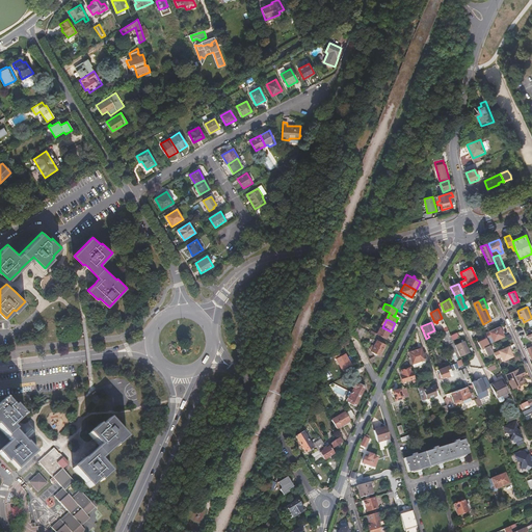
[(362,327),(358,326),(356,331),(361,340),(366,329),(362,327)]
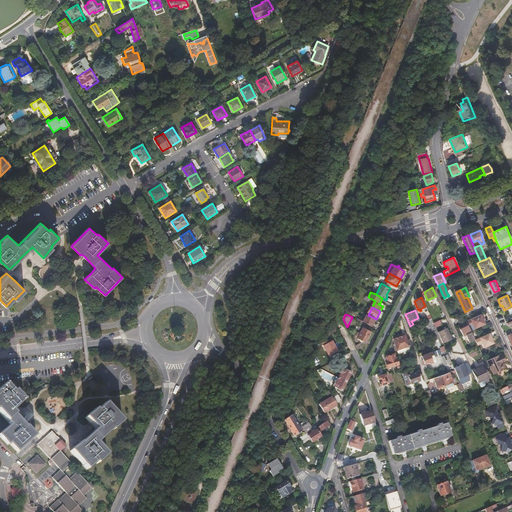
[(376,319),(368,315),(366,314),(363,320),(362,322),(364,323),(364,322),(373,326),(376,319)]
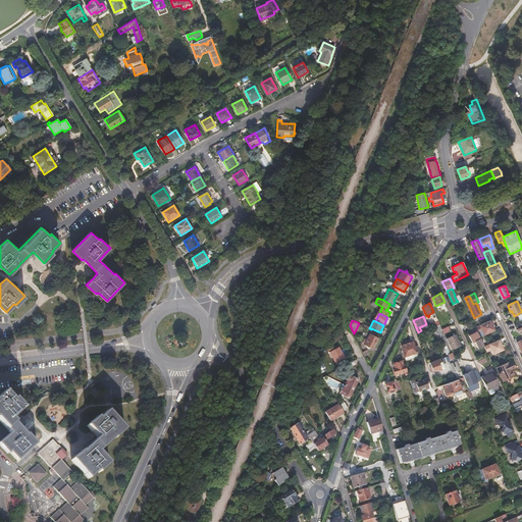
[(444,333),(439,324),(438,321),(435,323),(436,326),(433,328),(438,340),(436,341),(440,349),(447,346),(449,345),(444,333)]
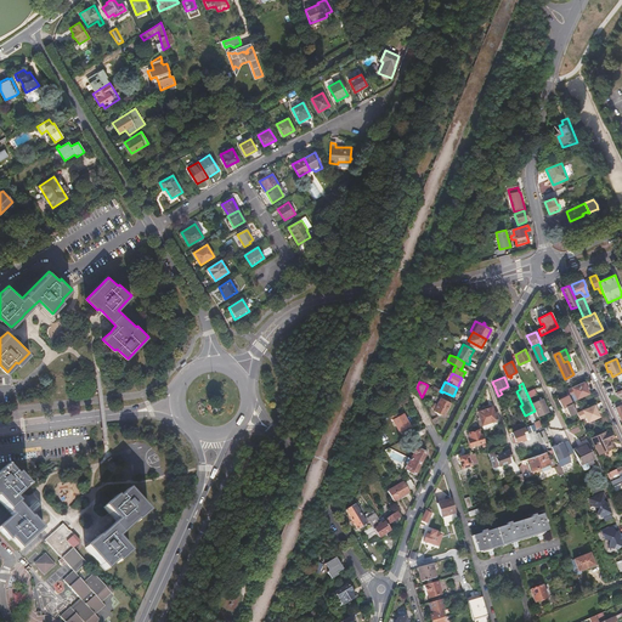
[(589,394),(584,383),(566,390),(567,394),(570,397),(575,395),(576,400),(589,394)]
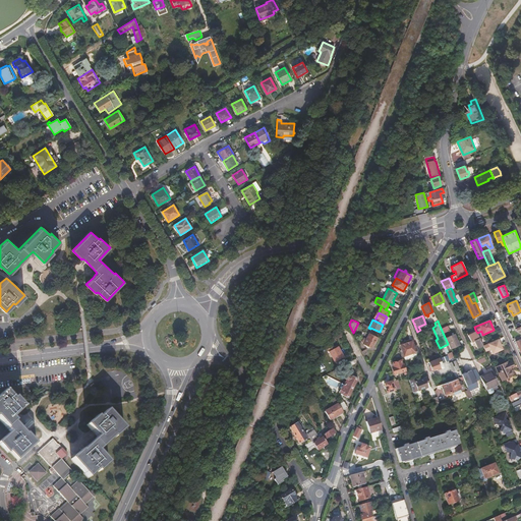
[(450,330),(443,333),(448,344),(455,341),(450,330)]
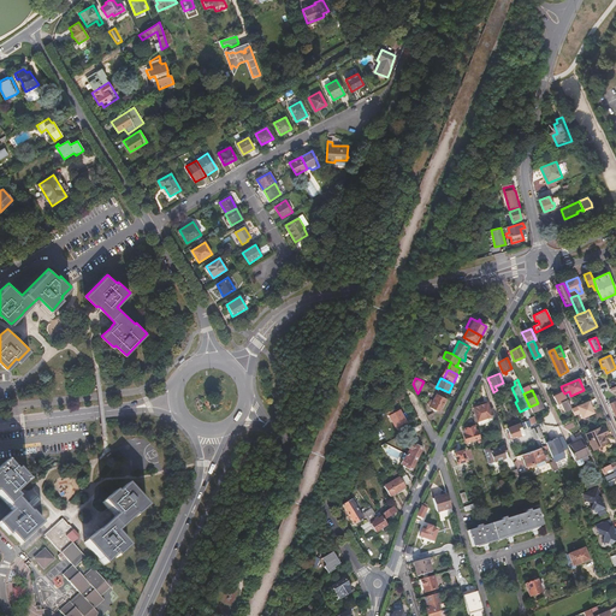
[(564,394),(562,390),(552,395),(556,402),(558,402),(562,409),(570,406),(564,394)]
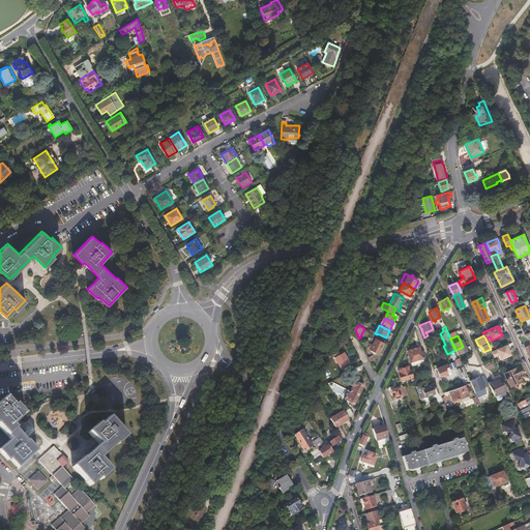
[(342,346),(350,341),(348,337),(340,342),(342,346)]
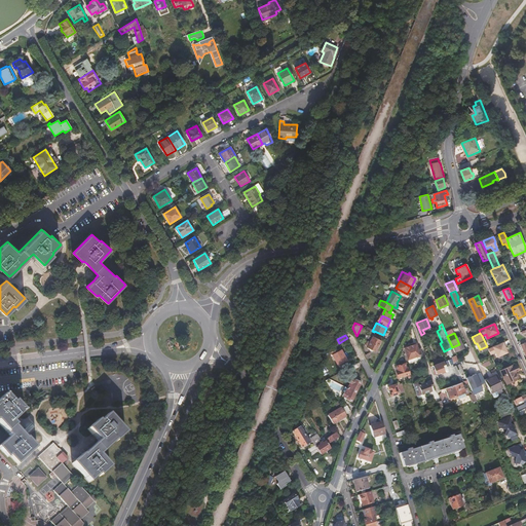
[(369,347),(371,348),(374,349),(377,351),(383,340),(374,336),(371,343),(368,341),(367,343),(369,347)]
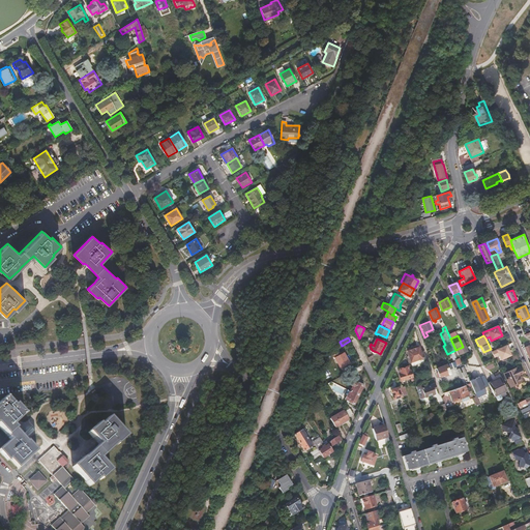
[(507,345),(492,352),(494,357),(499,355),(501,360),(511,355),(507,345)]
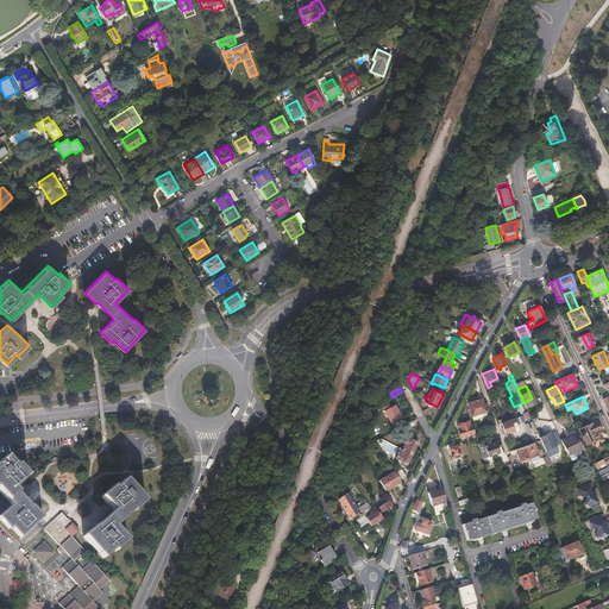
[(475,401),(479,414),(487,412),(487,413),(489,413),(485,401),(483,402),(482,399),(475,401)]
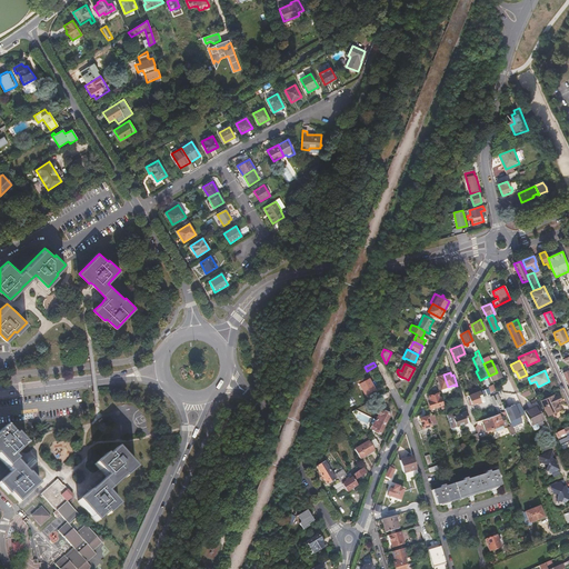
[(448,387),(443,375),(438,377),(442,388),(448,387)]
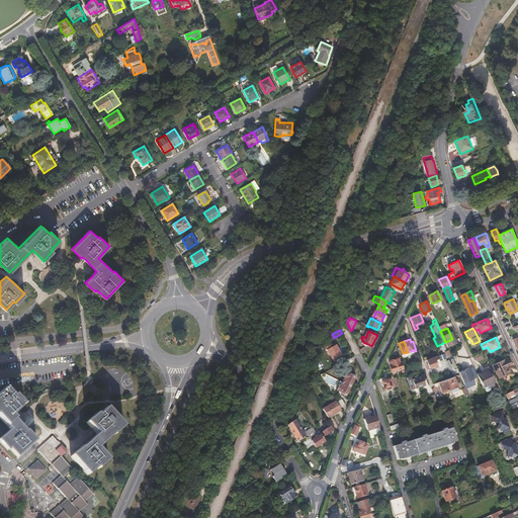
[(331,354),(339,350),(336,345),(333,346),(332,344),(328,346),(329,349),(328,349),(331,354)]
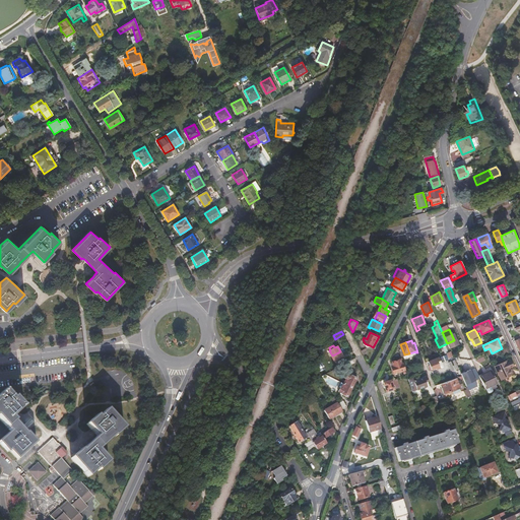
[(340,351),(332,355),(335,361),(337,363),(341,361),(340,358),(343,356),(340,351)]
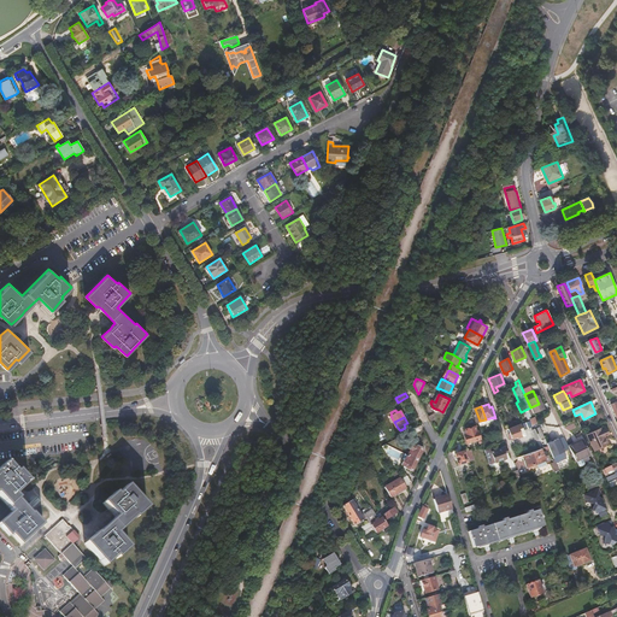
[(519,427),(510,430),(511,435),(510,435),(511,440),(516,438),(517,440),(523,438),(521,432),(524,430),(523,425),(519,427)]
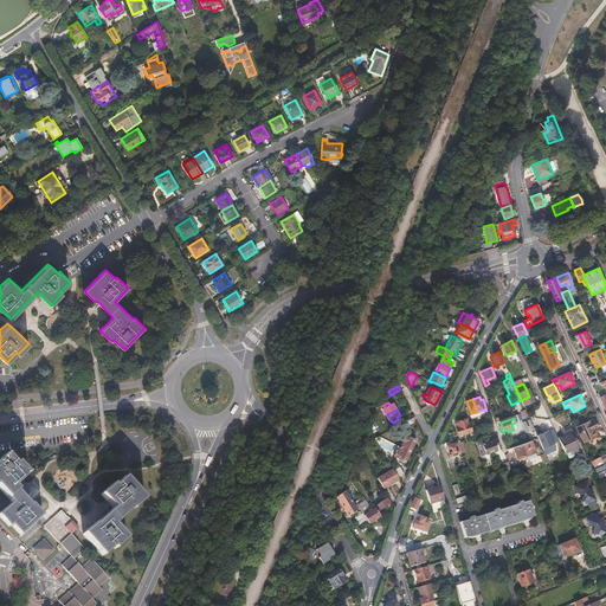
[(474,432),(469,419),(458,423),(459,427),(457,427),(459,436),(474,432)]
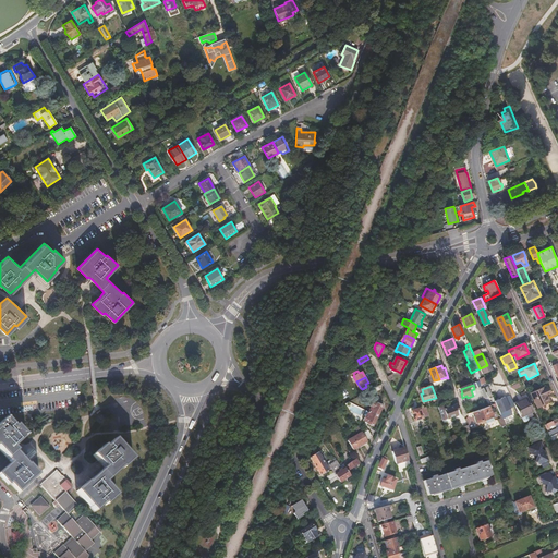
[(537,392),(533,395),(540,408),(548,403),(545,396),(549,392),(547,388),(543,390),(541,388),(536,390),(537,392)]
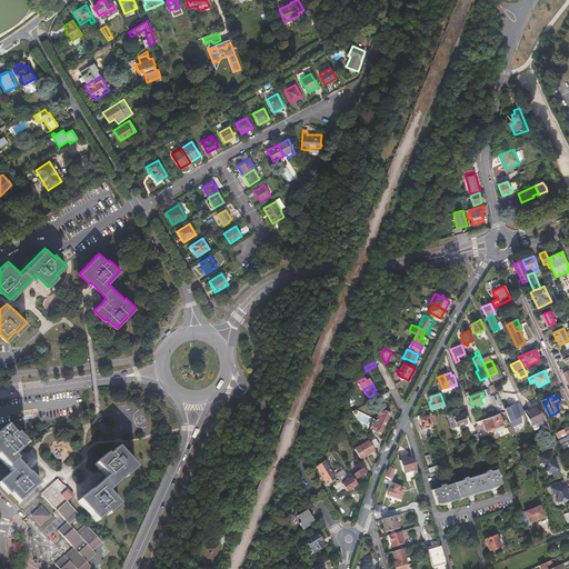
[(520,401),(505,408),(512,426),(512,427),(523,422),(520,417),(526,415),(525,411),(520,401)]
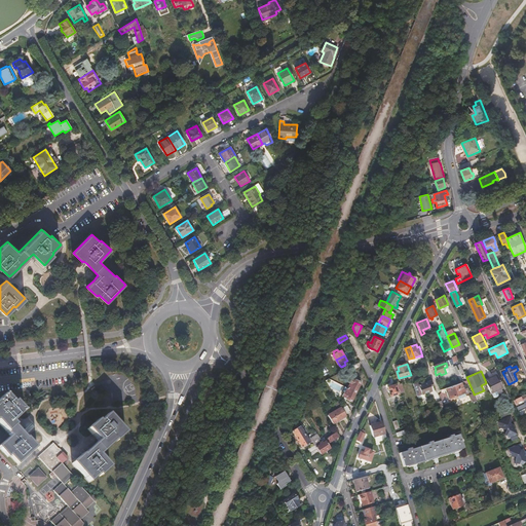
[(486,383),(491,393),(493,398),(495,399),(498,397),(498,396),(496,390),(502,387),(497,375),(485,380),(486,383)]
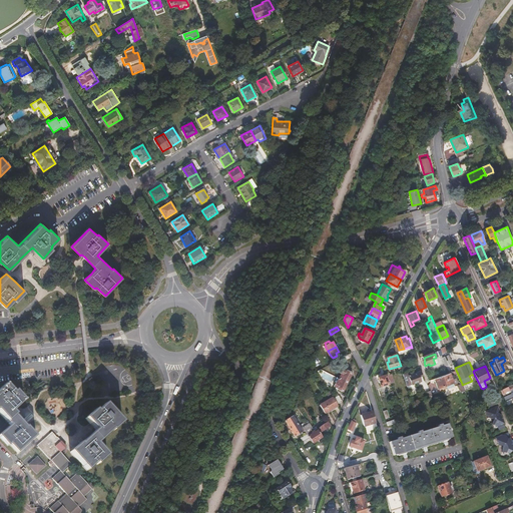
[(340,379),(348,383),(352,374),(347,371),(347,372),(343,370),(341,374),(342,375),(340,379)]
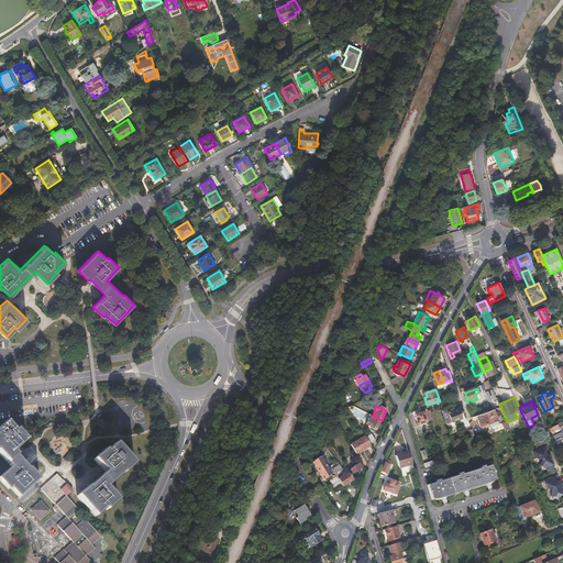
[(442,411),(446,423),(462,418),(460,414),(463,412),(461,408),(457,409),(449,411),(448,409),(442,411)]
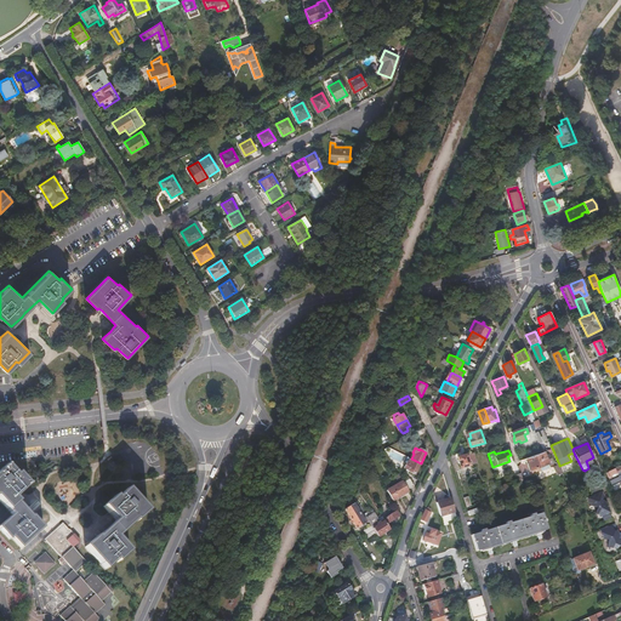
[(545,451),(525,460),(530,471),(540,467),(542,472),(551,468),(550,466),(554,463),(551,455),(546,456),(545,451)]
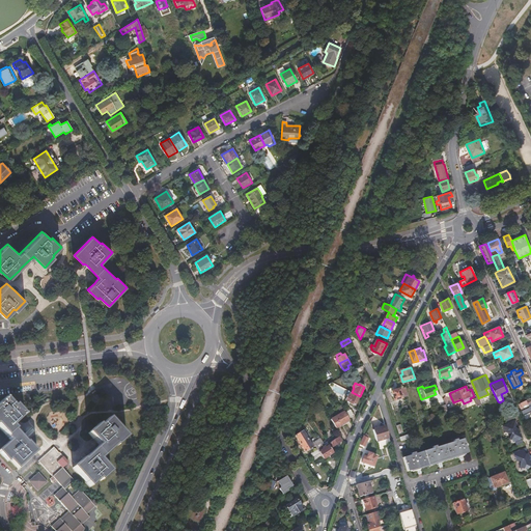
[(399,388),(392,391),(394,399),(402,397),(399,388)]
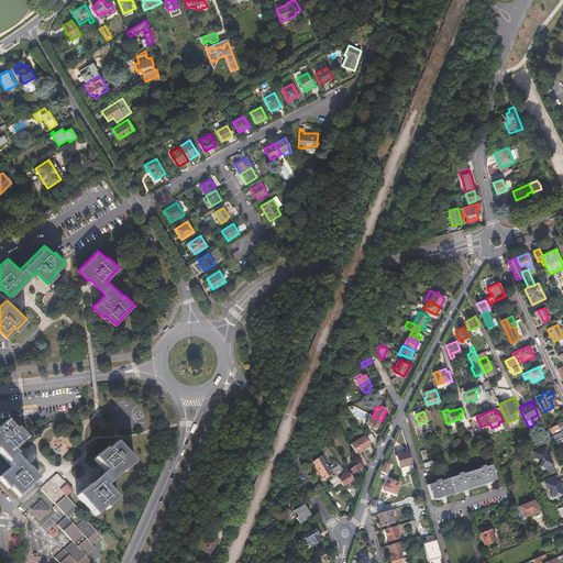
[(382,420),(373,416),(370,420),(368,419),(366,424),(371,427),(376,430),(382,420)]
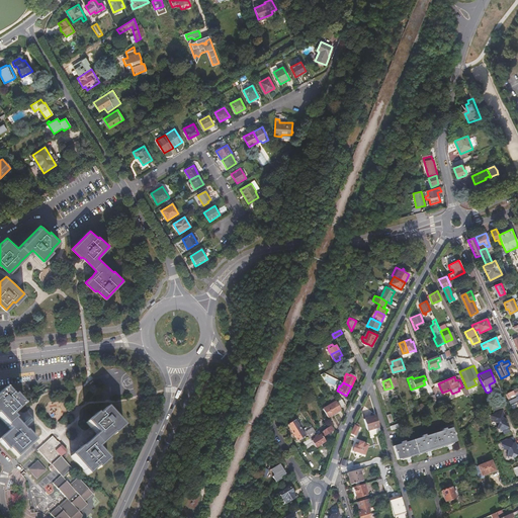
[(13,415),(15,413),(18,410),(24,405),(15,395),(13,396),(5,386),(0,392),(0,417),(10,428),(0,437),(0,440),(8,449),(10,448),(17,456),(36,439),(27,429),(26,430),(24,427),(13,415)]
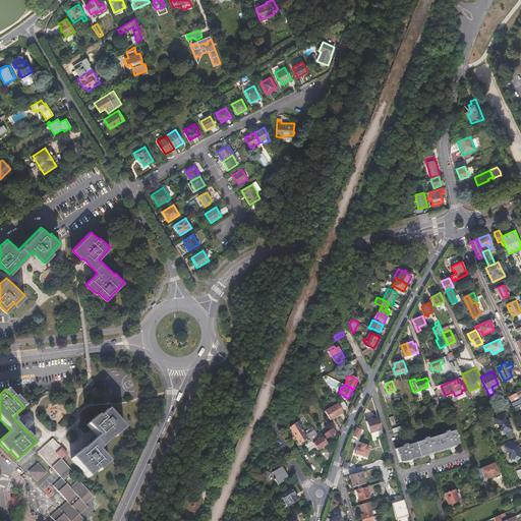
[(520,397),(520,390),(508,396),(510,400),(517,397),(518,399),(520,397)]
